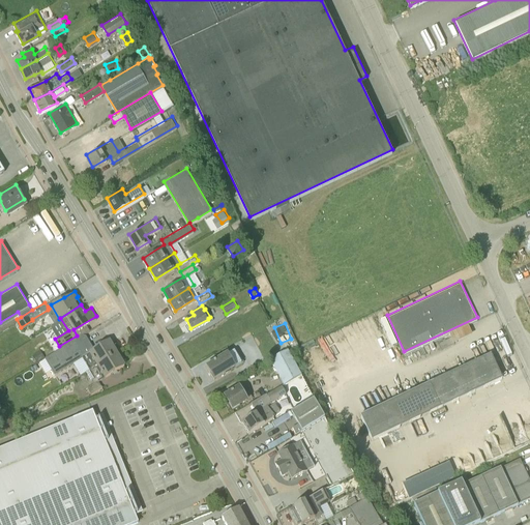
[(92,347),(83,331),(77,336),(59,346),(45,355),(54,372),(84,353),(90,350),(90,349),(92,347)]
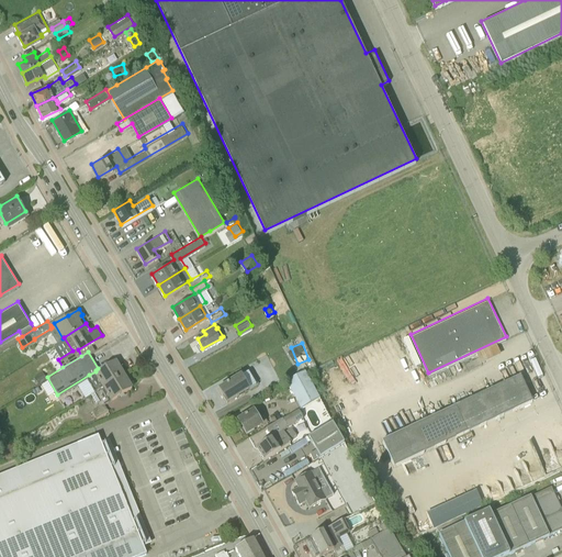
[(115,358),(98,368),(96,370),(96,371),(89,375),(97,387),(98,387),(124,371),(115,358)]
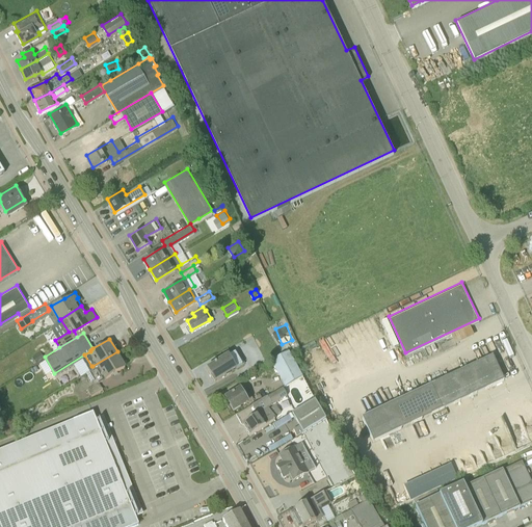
[(285,383),(303,373),(289,347),(270,357),(285,383)]
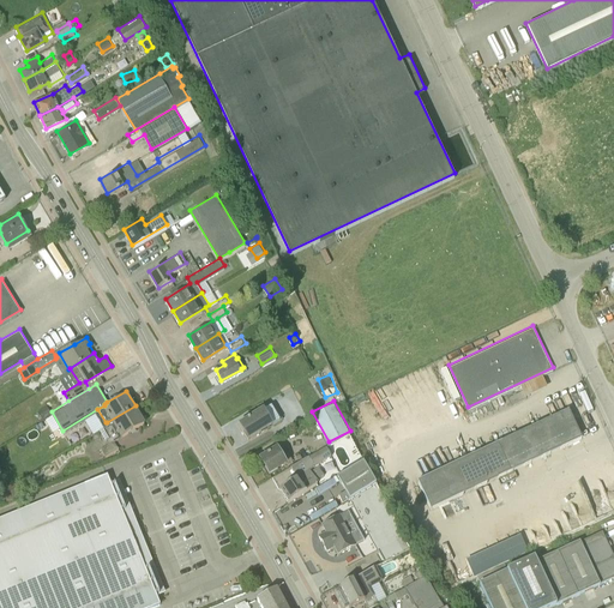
[(52,410),(46,402),(37,408),(42,416),(52,410)]
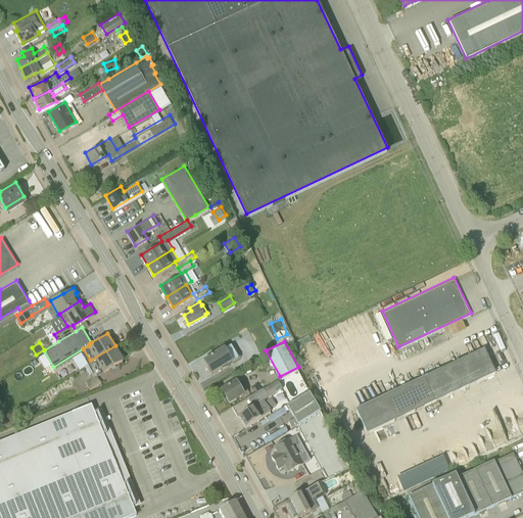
[(98,372),(113,363),(123,358),(115,345),(91,360),(90,360),(95,369),(90,372),(93,376),(98,372)]
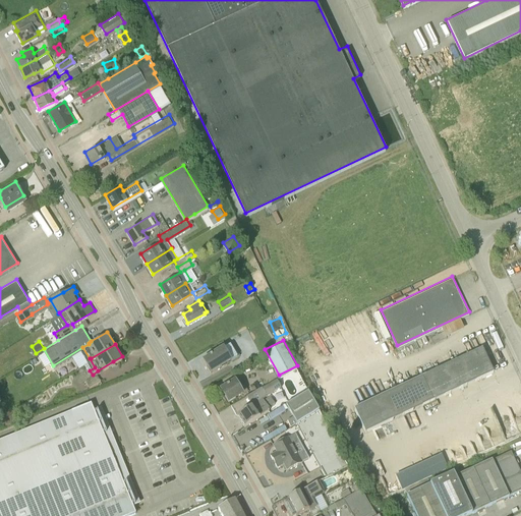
[(211,369),(231,357),(224,344),(204,356),(211,369)]
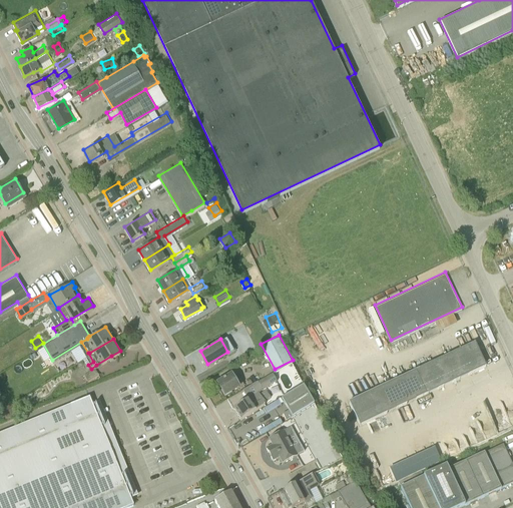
[(360,422),(477,368),(486,364),(475,340),(466,344),(349,398),(360,422)]
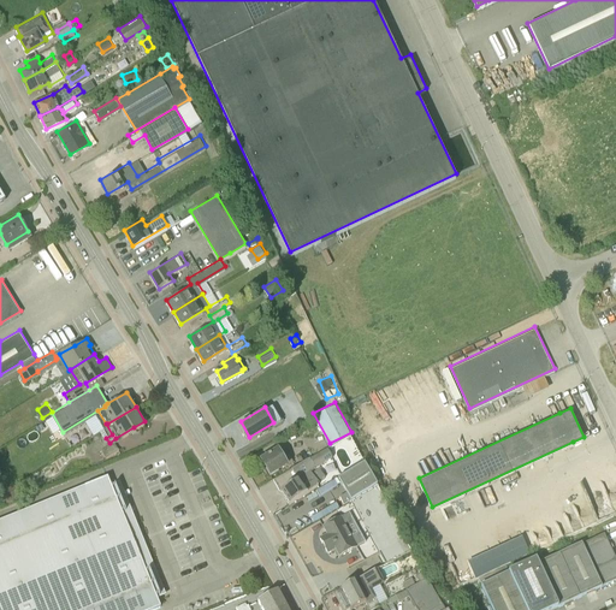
[(102,446),(107,454),(108,454),(119,446),(116,438),(110,443),(104,445),(102,446)]
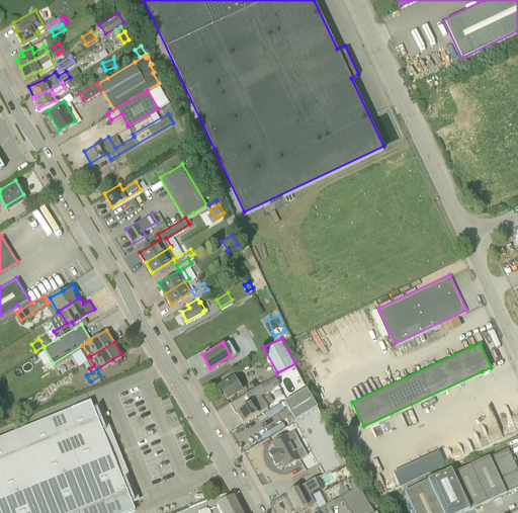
[(227,397),(242,388),(246,385),(242,378),(240,379),(237,374),(235,375),(234,373),(219,382),(227,397)]
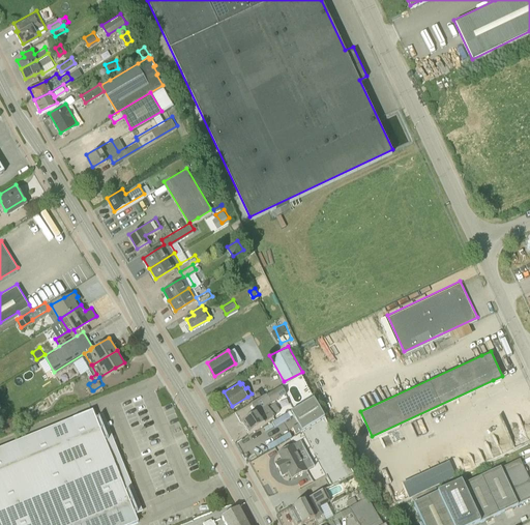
[(282,382),(277,384),(266,391),(271,400),(287,390),(282,382)]
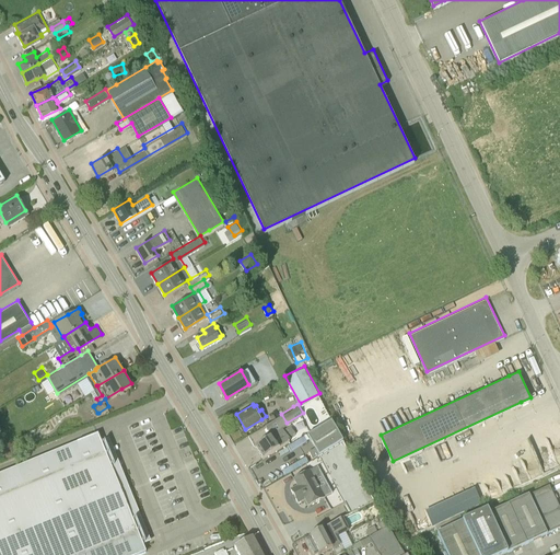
[(313,455),(342,438),(331,418),(307,431),(315,444),(308,448),(313,455)]
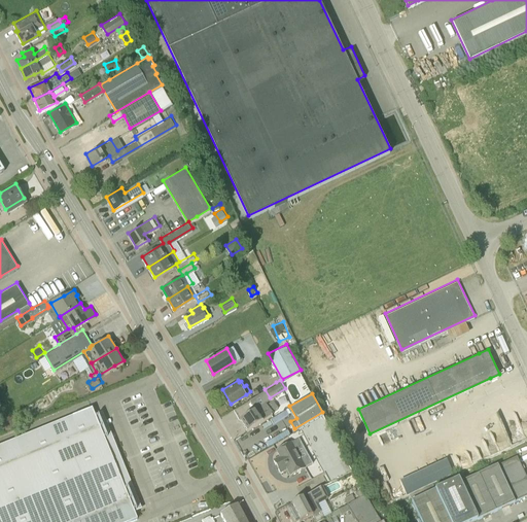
[(255,406),(255,407),(240,417),(247,428),(272,412),(271,410),(279,405),(273,396),(266,402),(265,399),(255,406)]
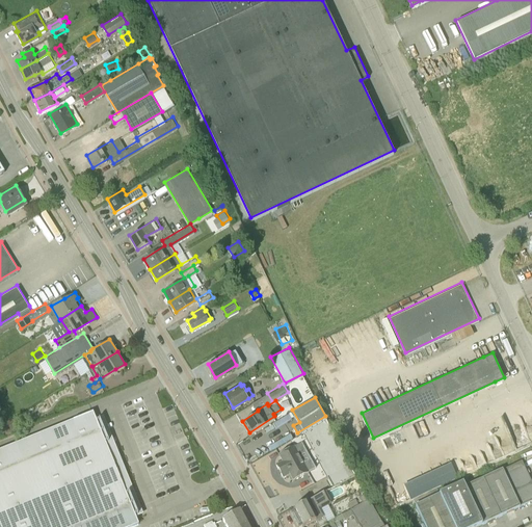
[(0,446),(0,526),(123,526),(138,521),(123,480),(128,478),(114,446),(109,448),(92,409),(0,446)]
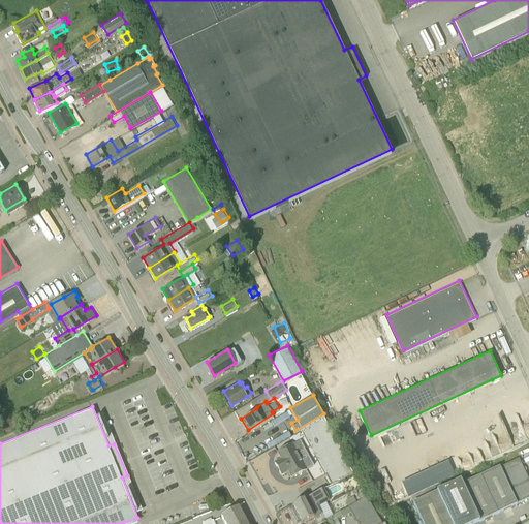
[(17,410),(6,417),(12,425),(23,419),(17,410)]
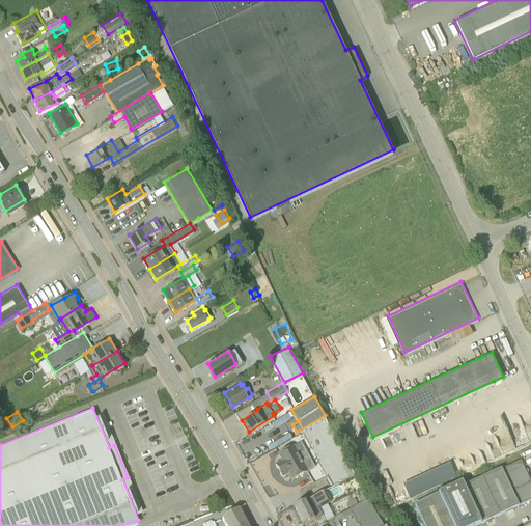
[(301,463),(295,451),(298,449),(294,442),(278,450),(282,457),(276,461),(282,473),(289,470),(292,476),(308,468),(304,461),(301,463)]
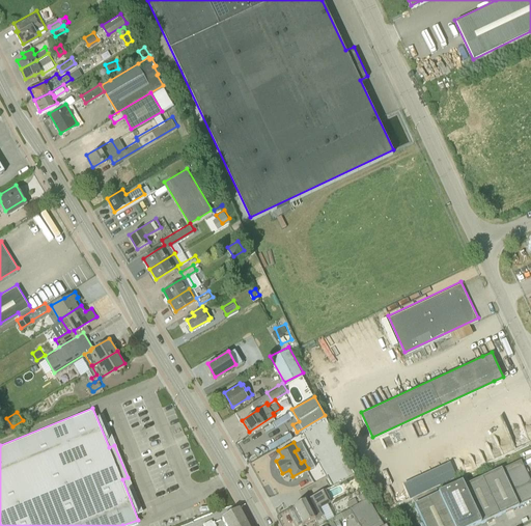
[(438,490),(454,525),(469,525),(528,498),(530,496),(530,478),(521,457),(511,461),(464,482),(462,478),(438,490)]
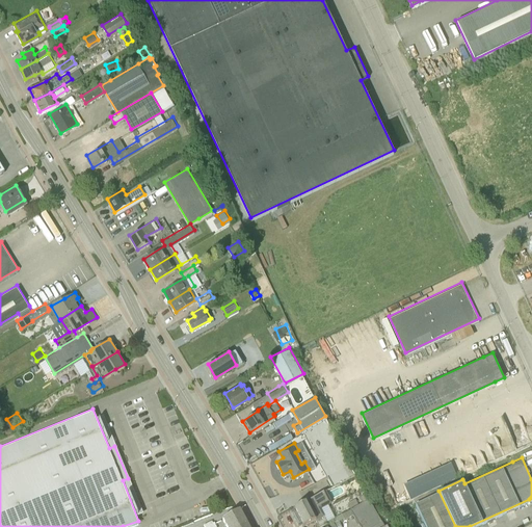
[(303,522),(325,511),(321,504),(333,499),(326,488),(294,504),(303,522)]
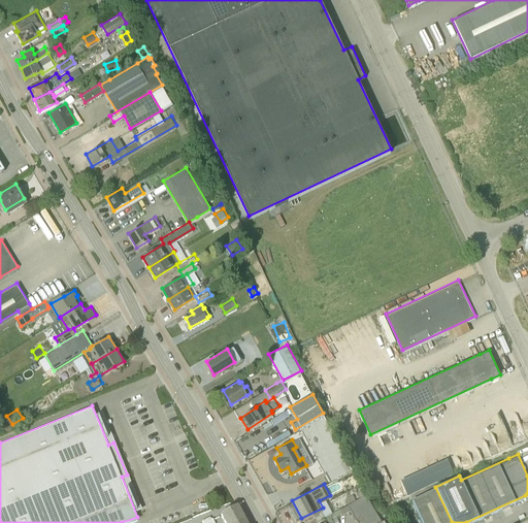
[(356,491),(358,496),(366,491),(362,485),(357,487),(356,491)]
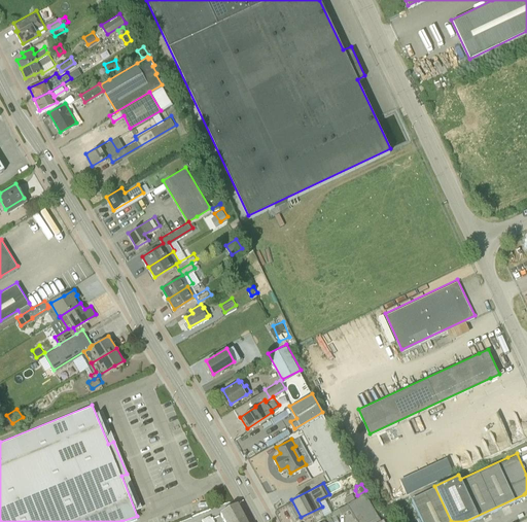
[(423,521),(451,521),(434,486),(412,497),(423,521)]
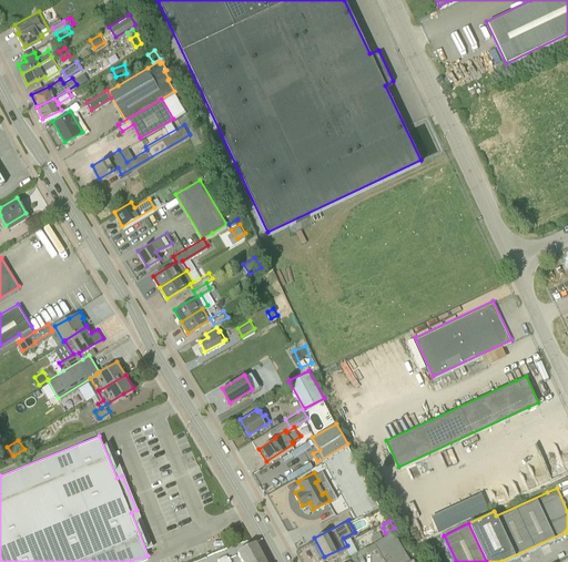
[(374,539),(383,534),(379,528),(372,532),(374,539)]
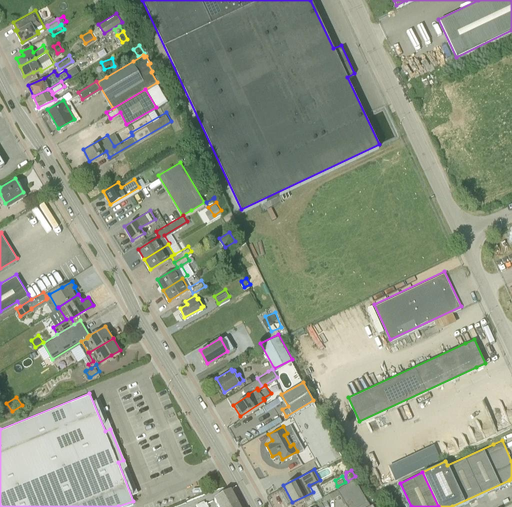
[(355,478),(330,492),(333,498),(341,494),(348,506),(353,506),(367,499),(355,478)]
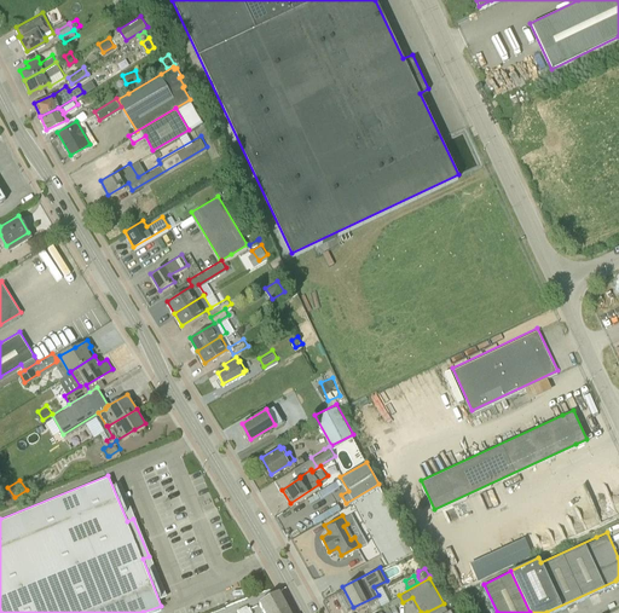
[(290,612),(278,589),(259,600),(264,608),(265,612),(290,612)]
